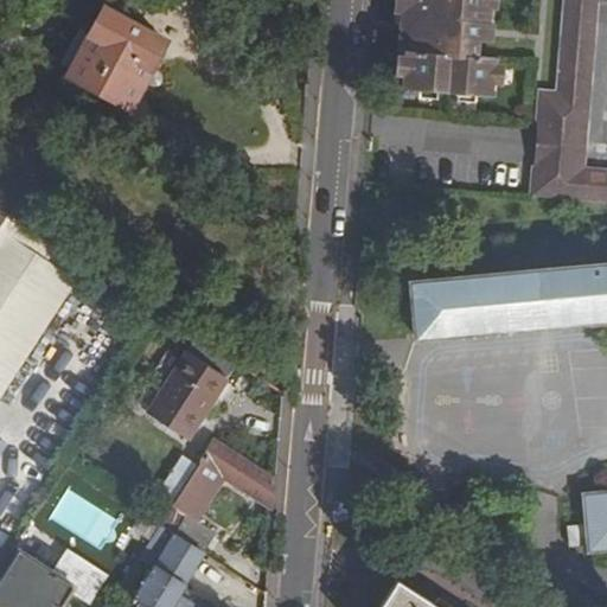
[(397,0),(394,52),(402,53),(419,53),(420,37),(425,37),(426,10),(408,8),(408,0),(397,0)]
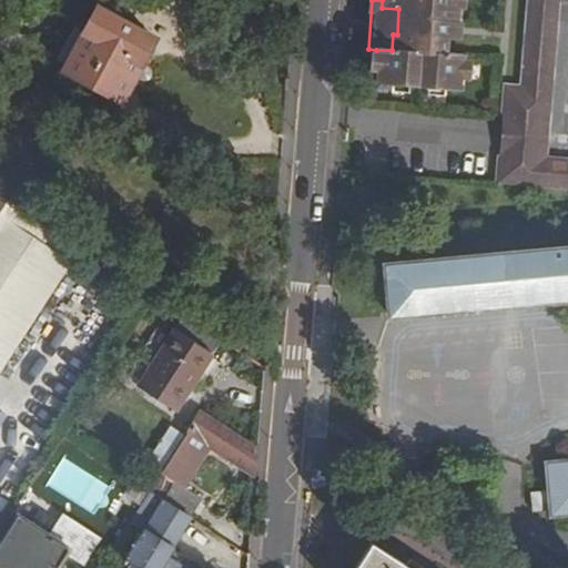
[(382,0),(382,8),(398,9),(397,34),(393,34),(392,50),(376,50),(374,83),(458,91),(460,53),(444,52),(445,36),(436,36),(437,19),(452,19),(453,0),(382,0)]
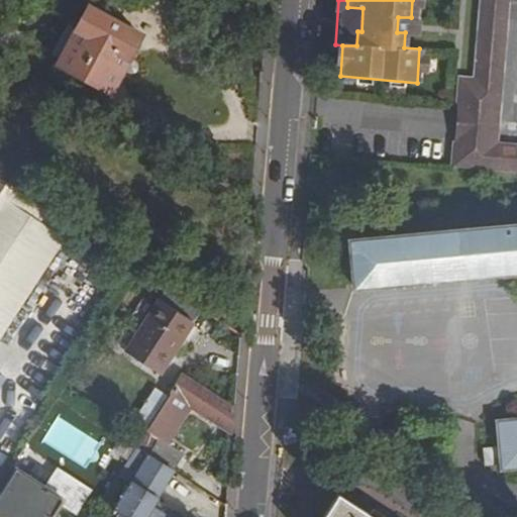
[(472,109),(497,110),(505,0),(480,0),(475,76),(458,75),(456,102),(472,103),(472,109)]
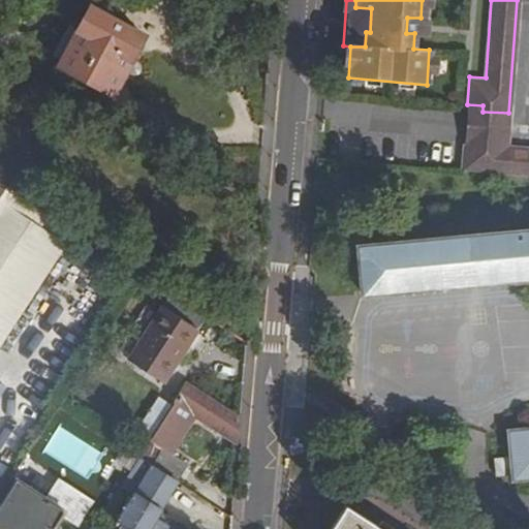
[(118,97),(149,41),(92,9),(81,30),(73,26),(54,58),(63,63),(61,66),(118,97)]
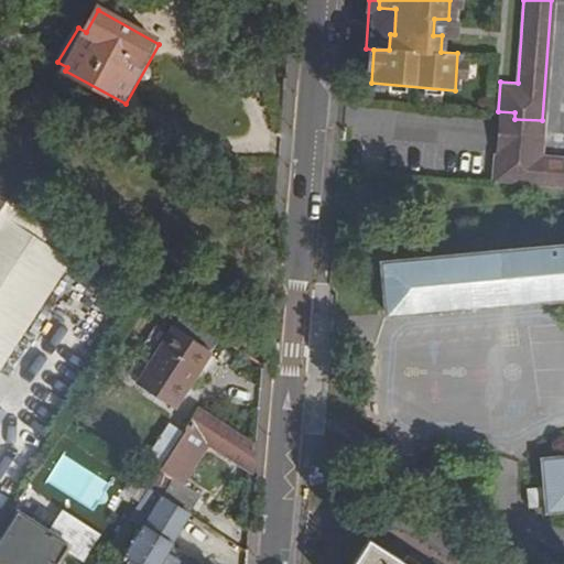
[(452,19),(448,19),(434,19),(433,35),(442,35),(451,35),(452,19)]
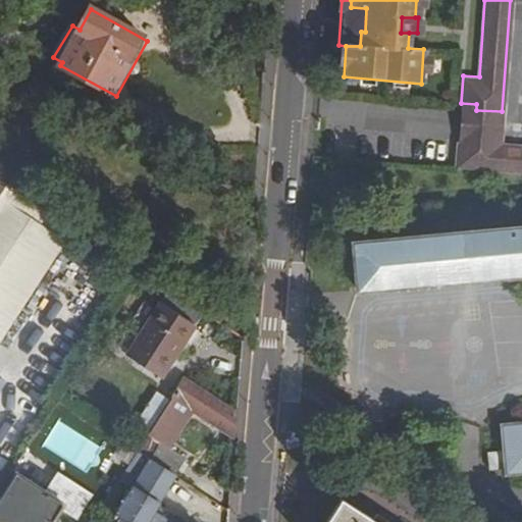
[(461,103),(458,140),(473,141),(474,136),(501,137),(502,111),(476,110),(476,104),(461,103)]
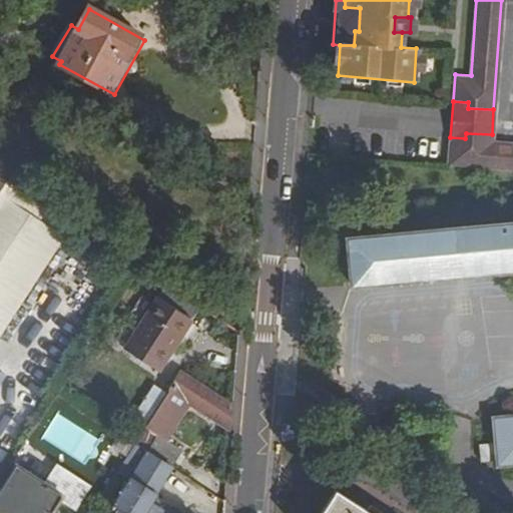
[(450,137),(448,167),(489,170),(491,143),(492,134),(466,133),(465,138),(450,137)]
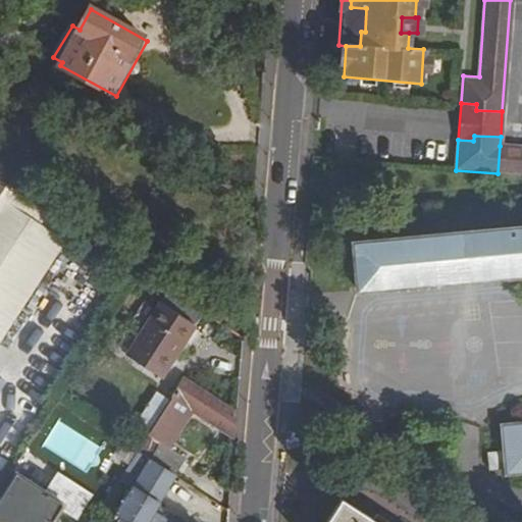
[(521,147),(500,146),(498,173),(521,175),(521,147)]
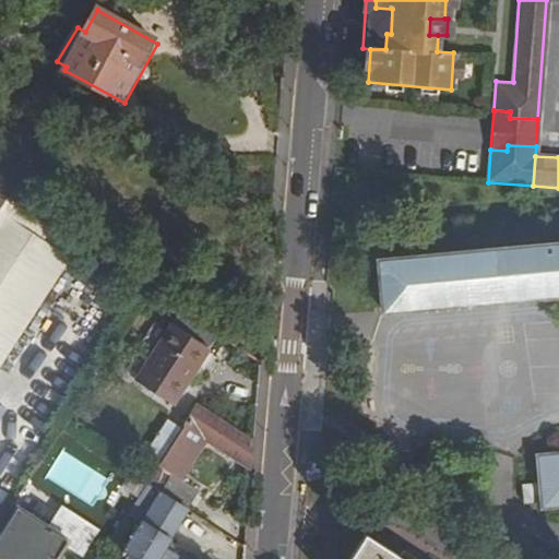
[(0,360),(74,245),(6,201),(0,210),(0,360)]
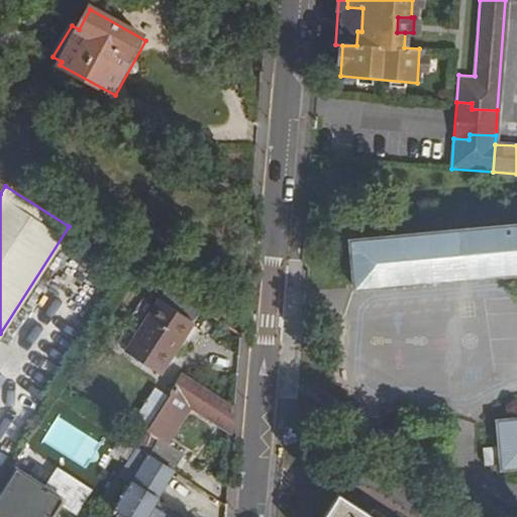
[(516,275),(516,227),(352,242),(356,290),(516,275)]
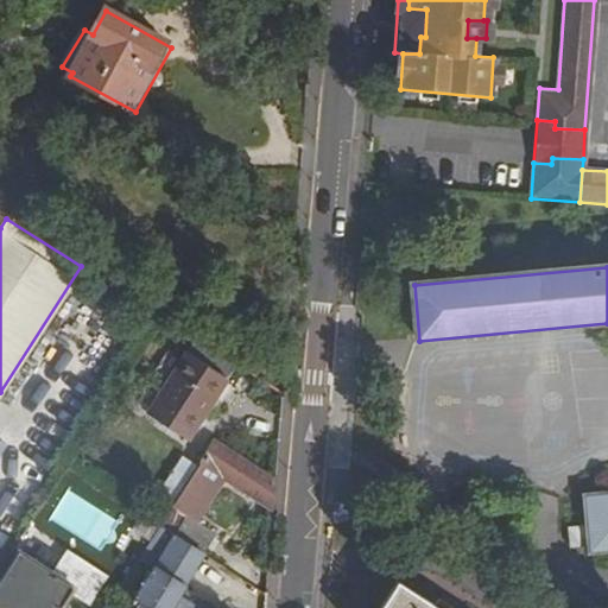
[(208,415),(228,384),(230,379),(191,353),(176,377),(169,372),(162,384),(169,388),(151,416),(191,442),(208,415)]
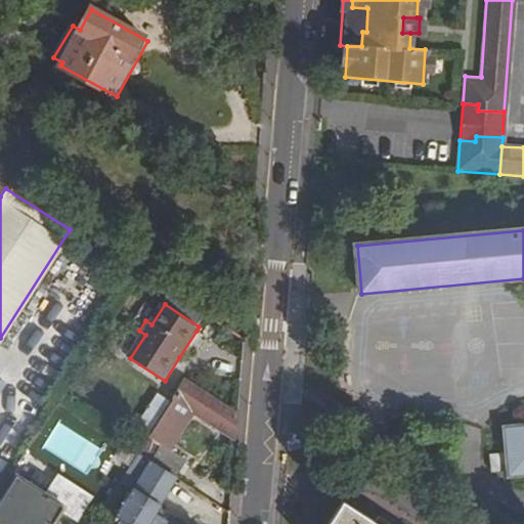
[(203,335),(197,331),(179,357),(185,361),(203,335)]
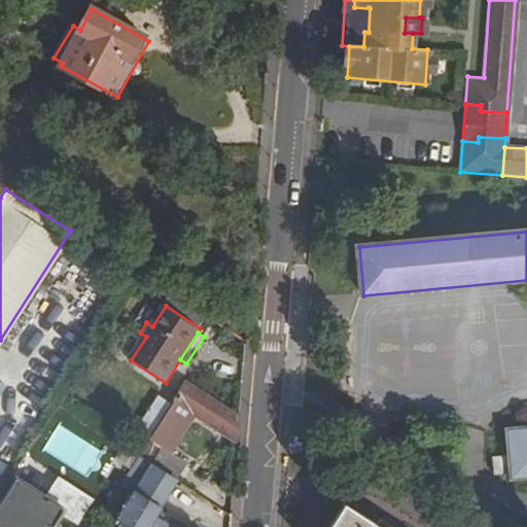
[(186,384),(148,442),(163,451),(170,456),(196,416),(238,443),(240,420),(186,384)]
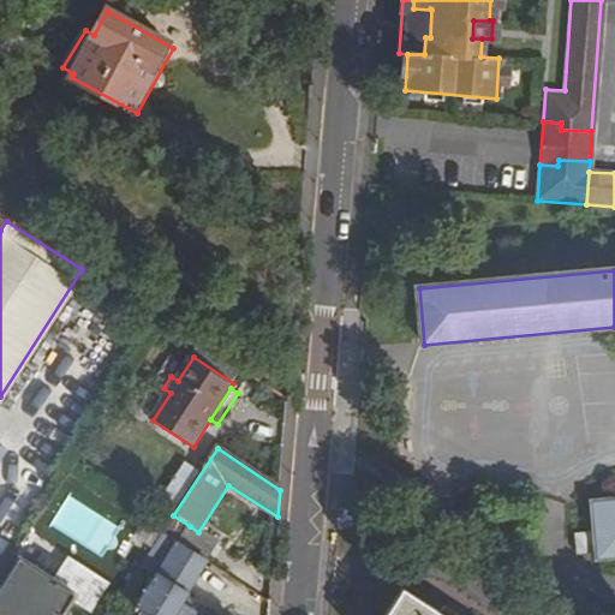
[(366,499),(358,511),(369,519),(377,506),(366,499)]
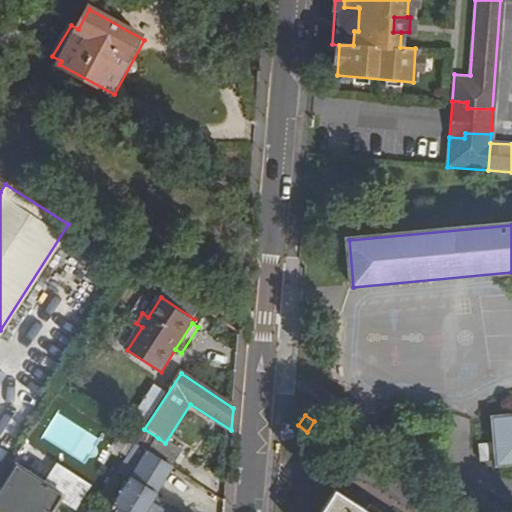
[(511,416),(495,418),(499,467),(511,465),(511,416)]
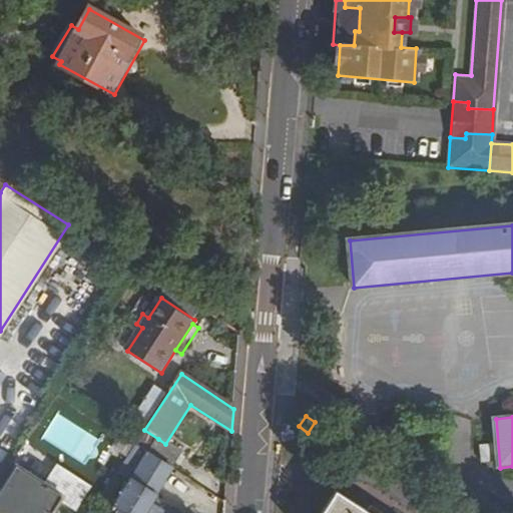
[(149,454),(173,469),(182,454),(165,444),(158,439),(149,454)]
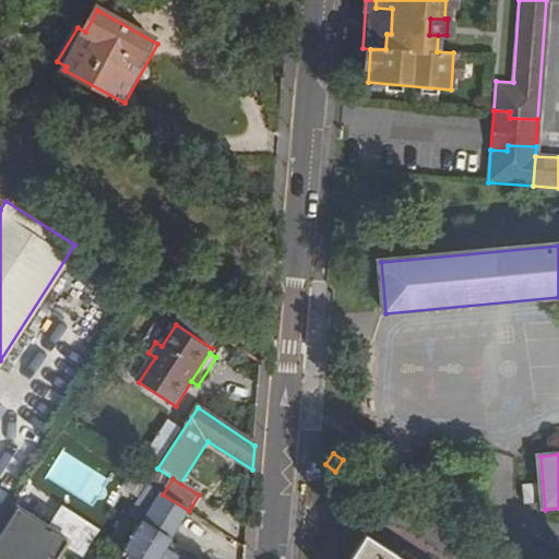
[(189,511),(163,495),(126,554),(131,556),(129,558),(191,558),(168,544),(189,511)]
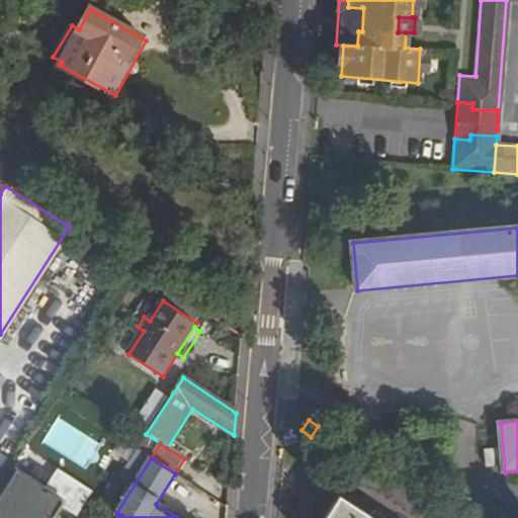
[(18,468),(0,496),(0,517),(52,517),(65,499),(18,468)]
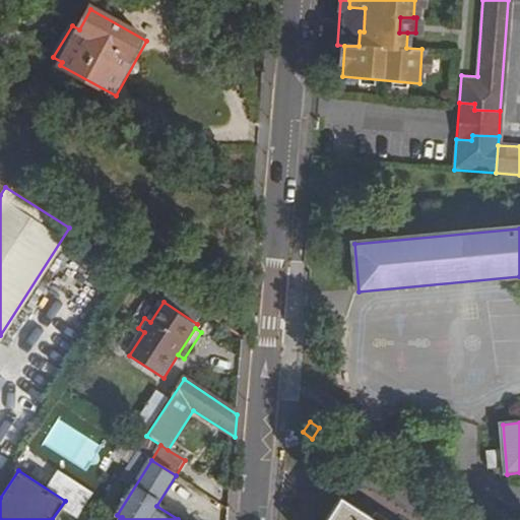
[(384,519),(377,515),(373,519),(370,519),(341,501),(328,519),(384,519)]
